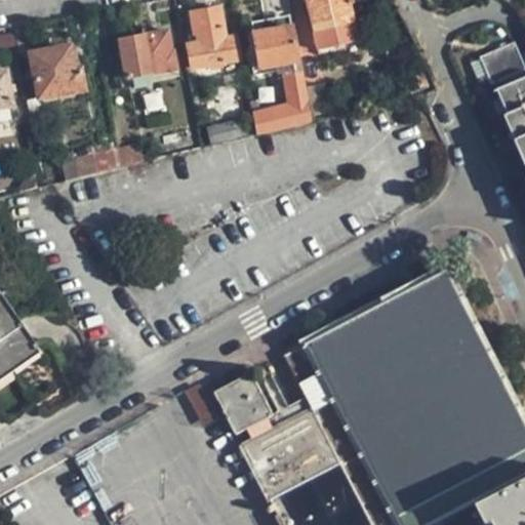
[(305,0),(320,54),(358,45),(348,4),(353,3),(352,0),(305,0)]
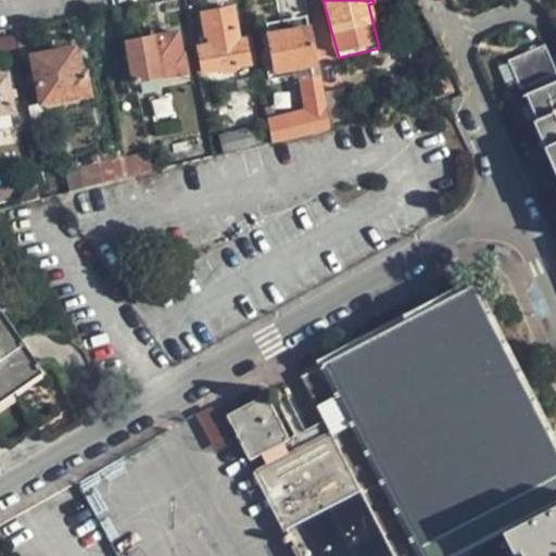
[(202,13),(209,45),(200,46),(204,71),(253,63),(249,38),(239,39),(234,8),(202,13)]
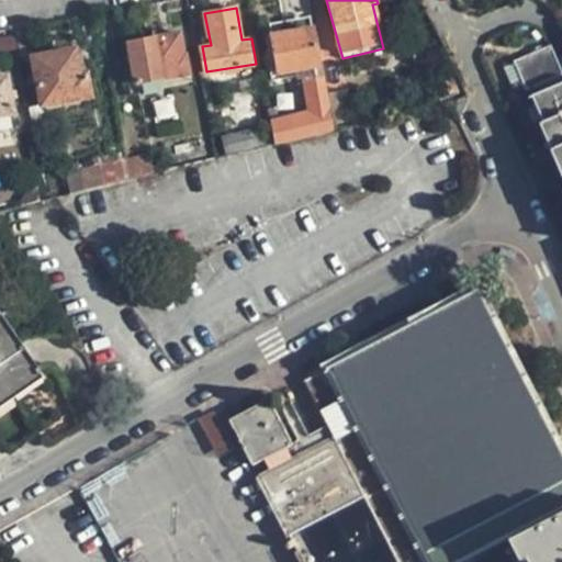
[(268,24),(270,33),(311,26),(308,17),(268,24)]
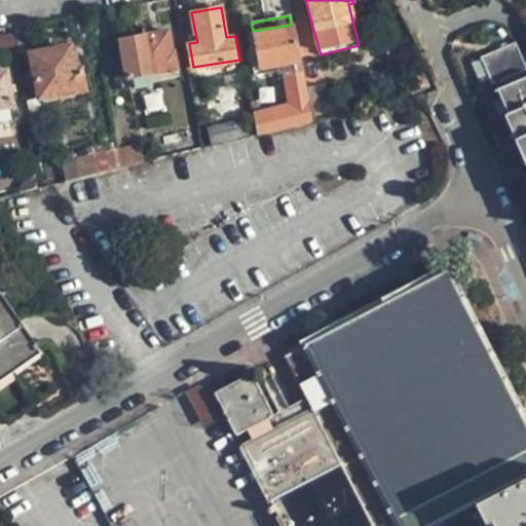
[(291,25),(253,31),(260,68),(298,61),(291,25)]
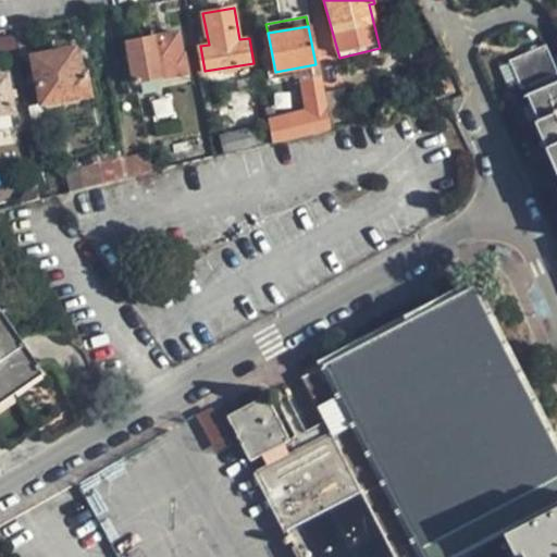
[(28,29),(14,32),(19,58),(31,56),(33,56),(28,29)]
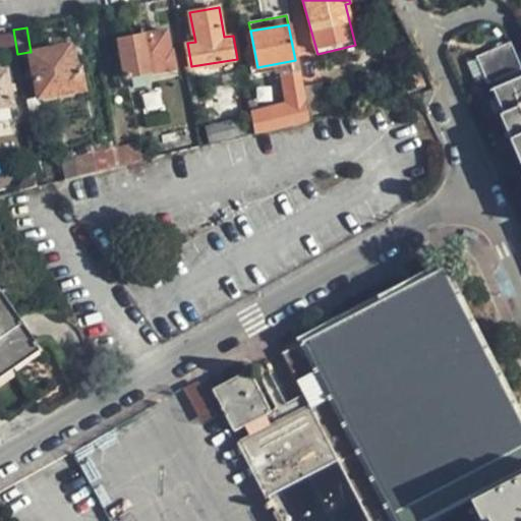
[(169,30),(117,39),(125,77),(176,68),(169,30)]
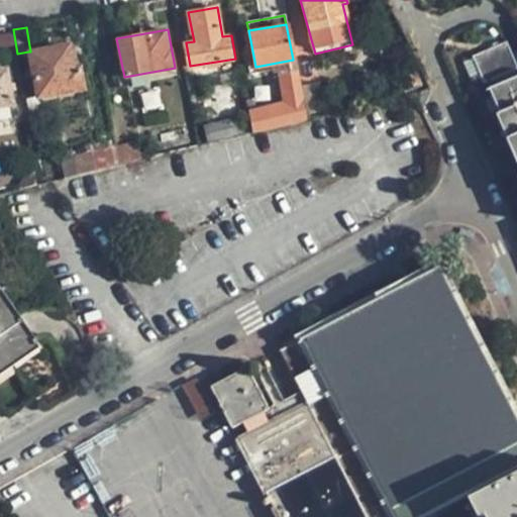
[(516,69),(516,66),(507,41),(475,56),(486,82),(516,69)]
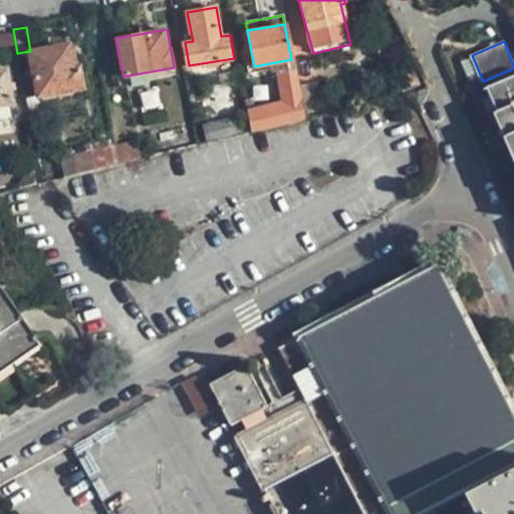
[(30,51),(28,51),(36,95),(81,87),(78,66),(73,67),(68,44),(30,51)]
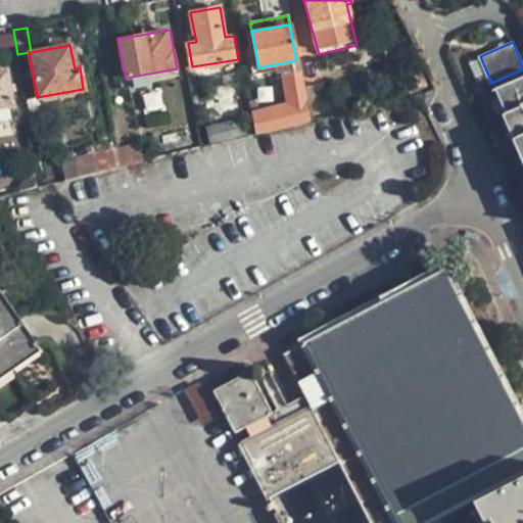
[(0,69),(0,106),(12,104),(5,69),(0,69)]
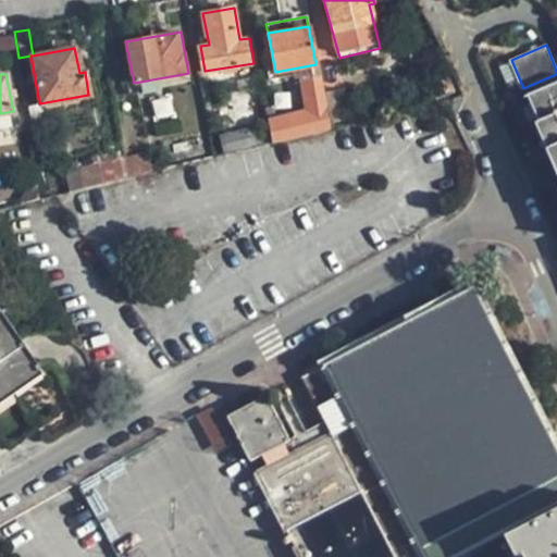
[(265,108),(272,141),(330,127),(329,123),(323,93),(320,76),(300,81),(306,110),(276,118),(274,106),(265,108)]
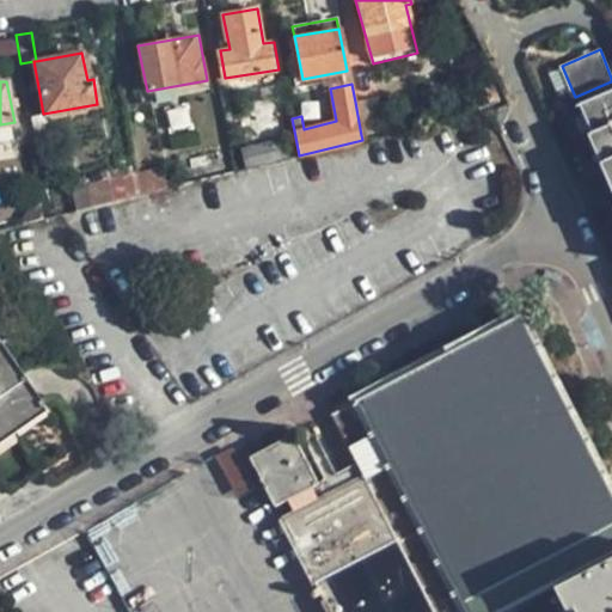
[(611,91),(576,108),(586,129),(583,130),(611,196),(611,91)]
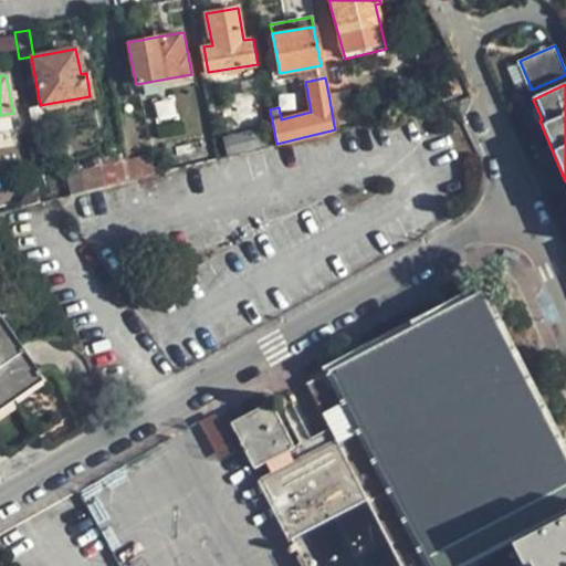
[(348,91),(328,94),(334,125),(354,121),(348,91)]
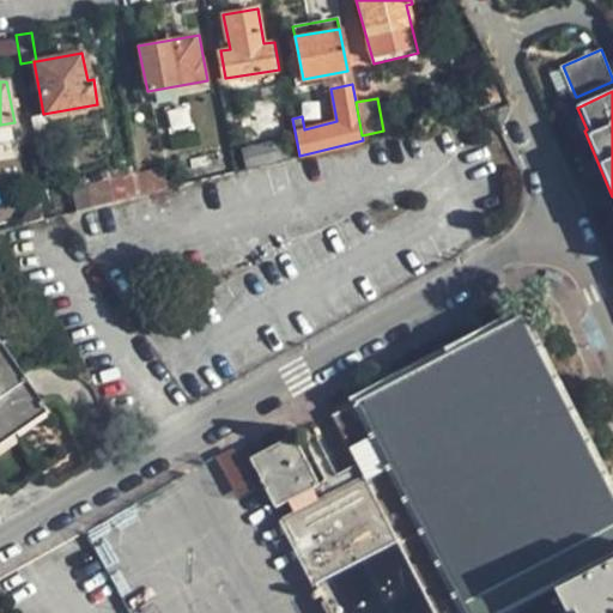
[(47,140),(43,114),(31,115),(36,141),(47,140)]
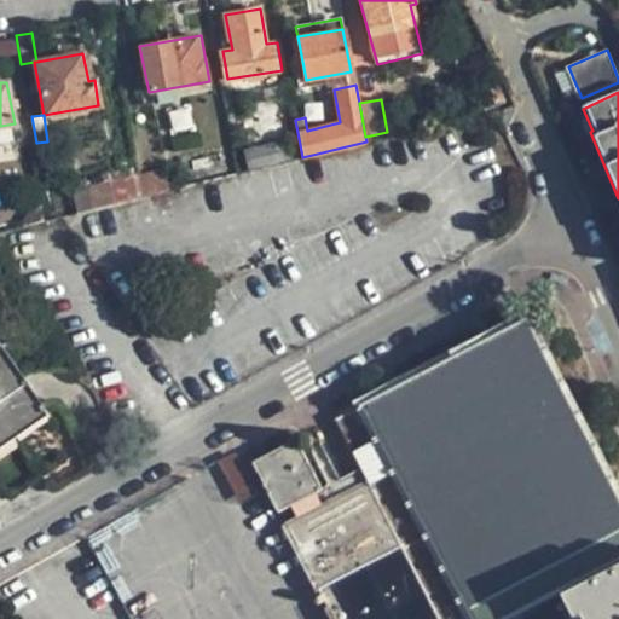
[(243,151),(248,171),(290,161),(285,140),(243,151)]
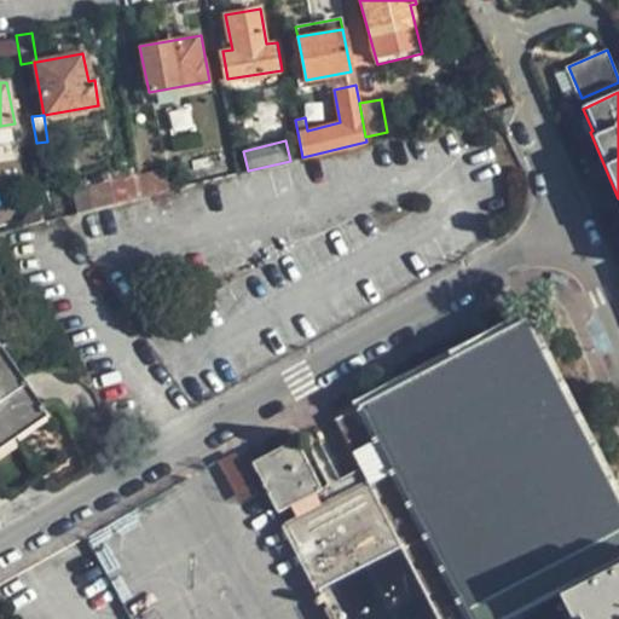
[(140,174),(145,197),(169,190),(165,168),(140,174)]
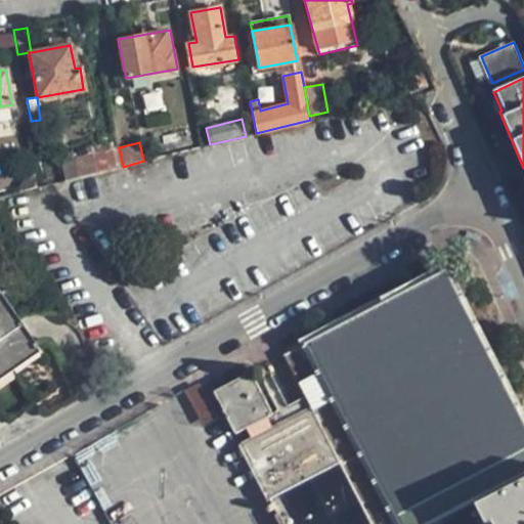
[(86,147),(87,156),(93,154),(96,153),(94,145),(86,147)]
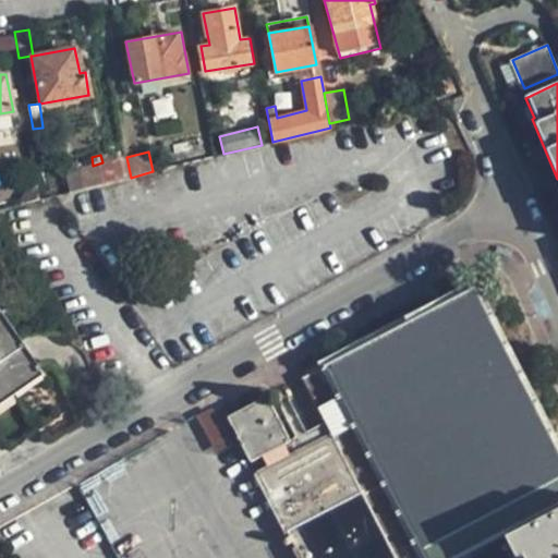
[(104,184),(131,178),(126,157),(102,162),(99,164),(104,184)]
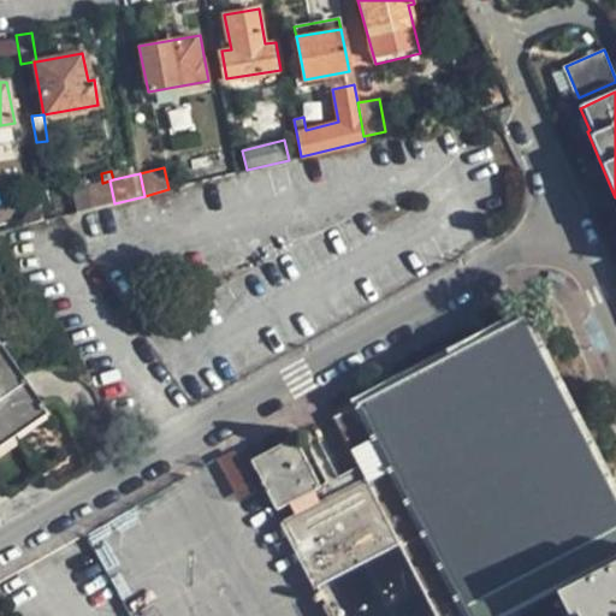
[(89,185),(95,208),(114,203),(110,181),(102,183),(89,185)]
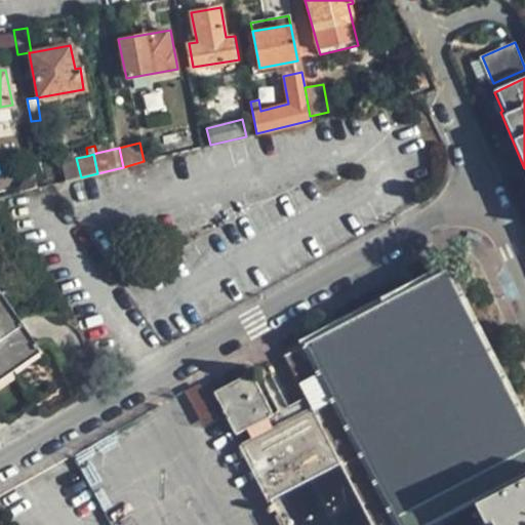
[(66,180),(81,177),(76,158),(62,162),(66,180)]
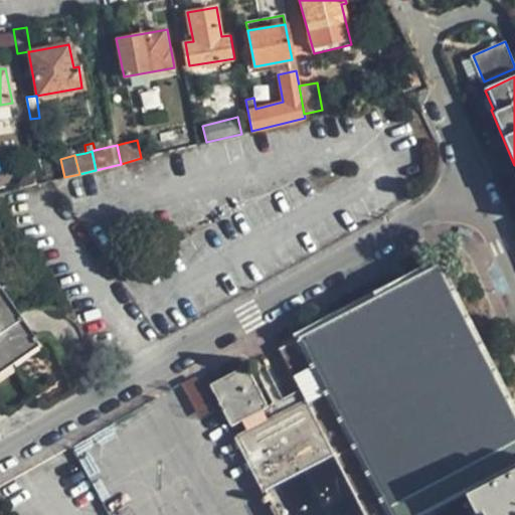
[(32,172),(18,175),(20,188),(35,185),(32,172)]
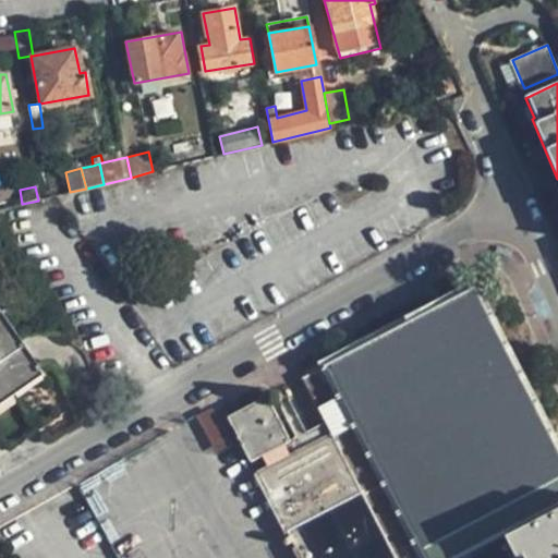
[(456,557),(540,516),(557,506),(557,449),(475,290),(304,378),(326,422),(331,434),(379,526),(396,557),(456,557)]
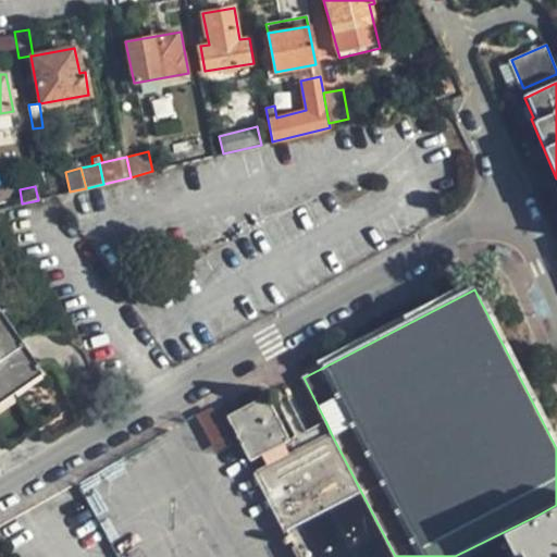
[(0,387),(34,364),(0,314),(0,387)]
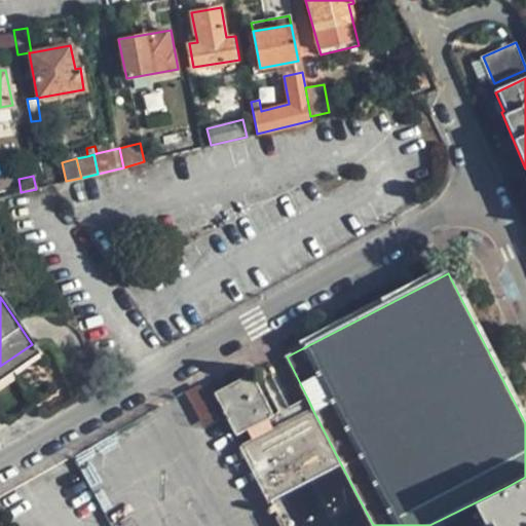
[(236,436),(254,425),(274,415),(253,373),(215,393),(236,436)]
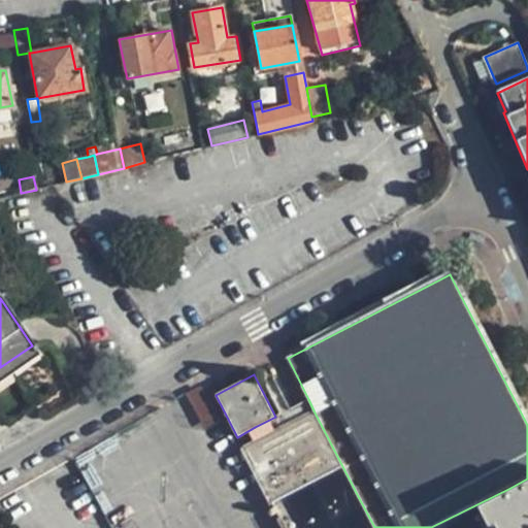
[(200,386),(186,393),(204,428),(219,421),(200,386)]
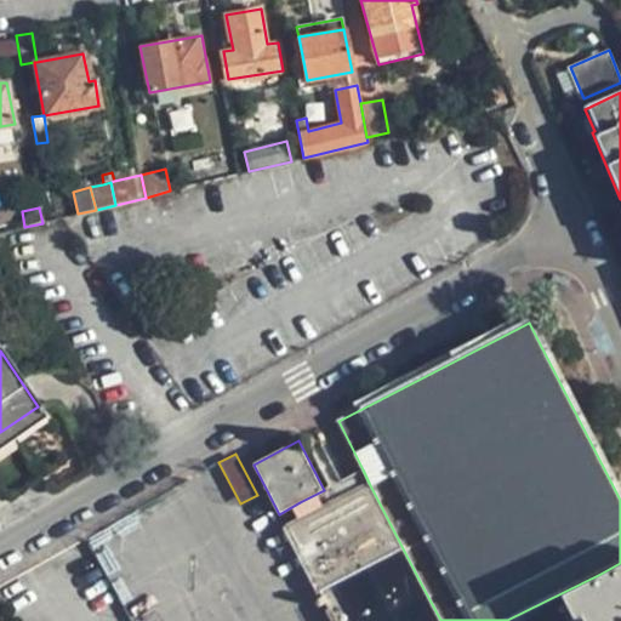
[(300,502),(306,516),(369,483),(363,469),(340,480),(324,490),(300,502)]
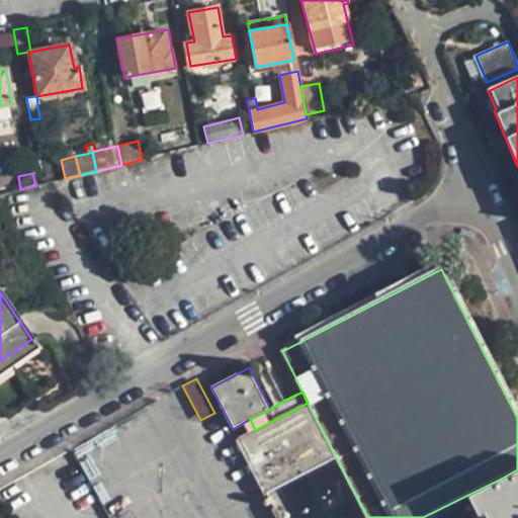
[(367,517),(352,489),(308,403),(255,430),(237,439),(277,517),(367,517)]
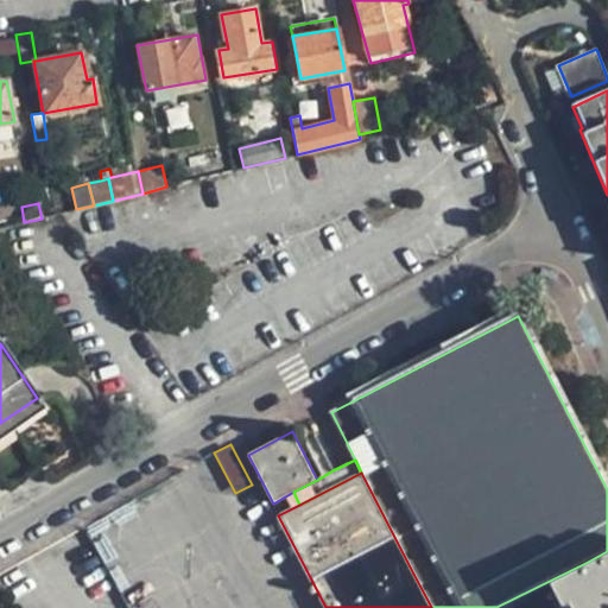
[(607,607),(607,561),(559,586),(571,607),(607,607)]
